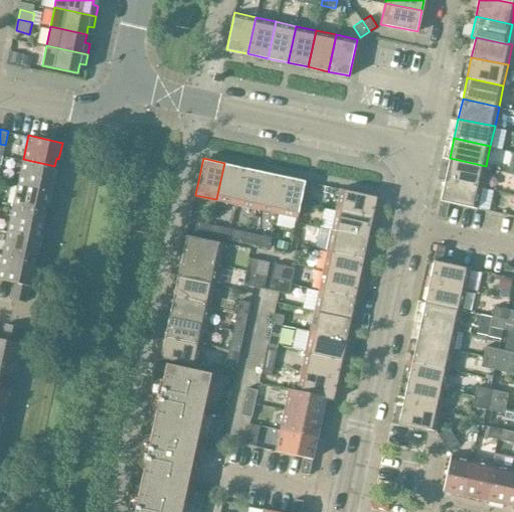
[(486,166),(450,158),(445,178),(482,186),(486,166)]
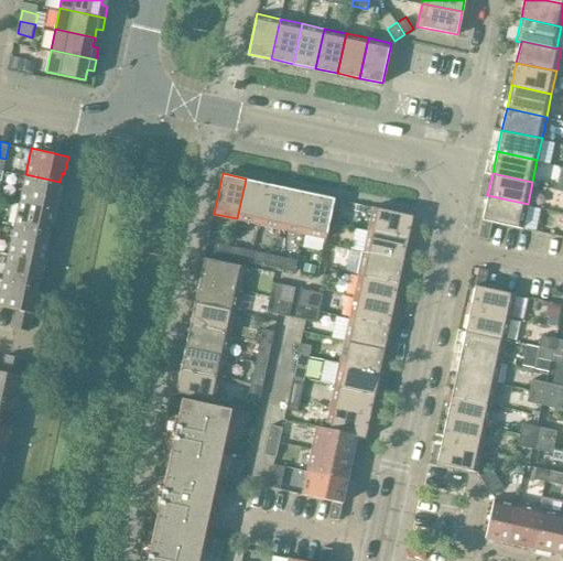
[(60,182),(25,174),(20,201),(56,208),(61,191),(58,191),(60,182)]
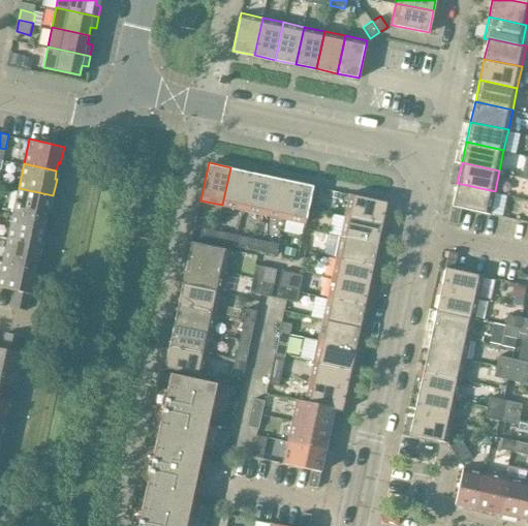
[(251,172),(230,167),(222,205),(243,209),(251,172)]
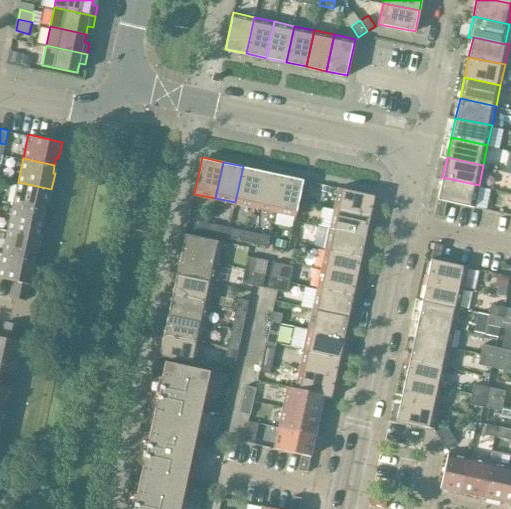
[(263,170),(243,166),(235,202),(255,207),(263,170)]
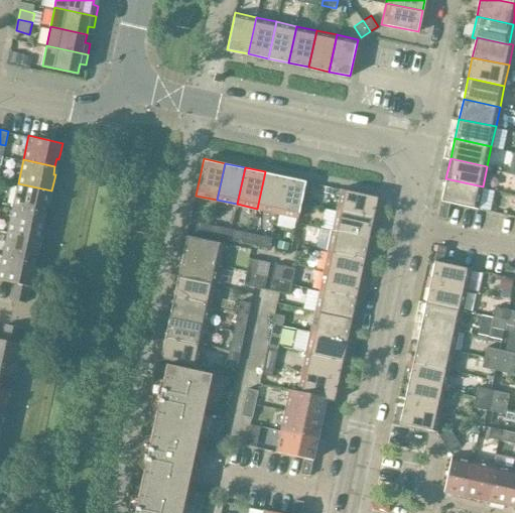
[(285,176),(265,171),(257,209),(277,213),(285,176)]
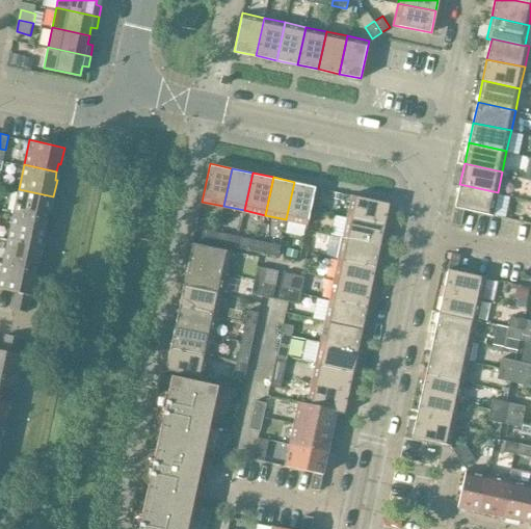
[(316,186),(294,182),(286,219),(308,225),(316,186)]
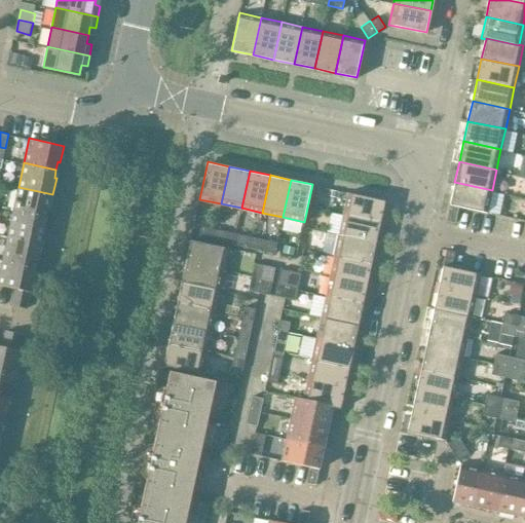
[(492,190),(454,182),(446,220),(455,222),(459,206),(487,212),(492,190)]
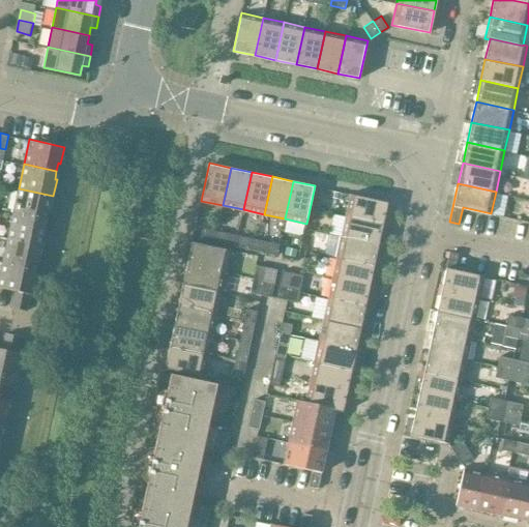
[(53,196),(19,188),(13,212),(46,220),(48,211),(50,212),(53,196)]
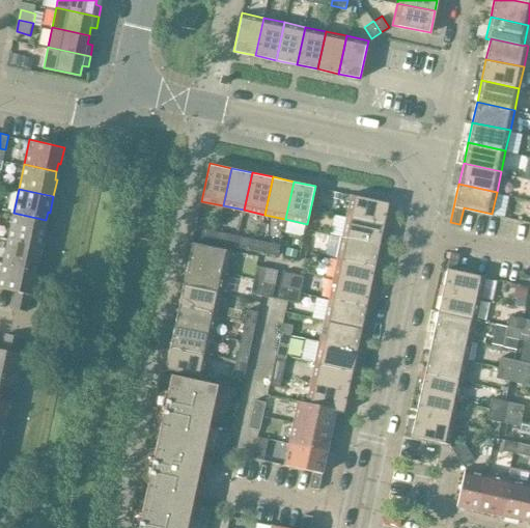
[(389,202),(352,194),(346,216),(384,224),(389,202)]
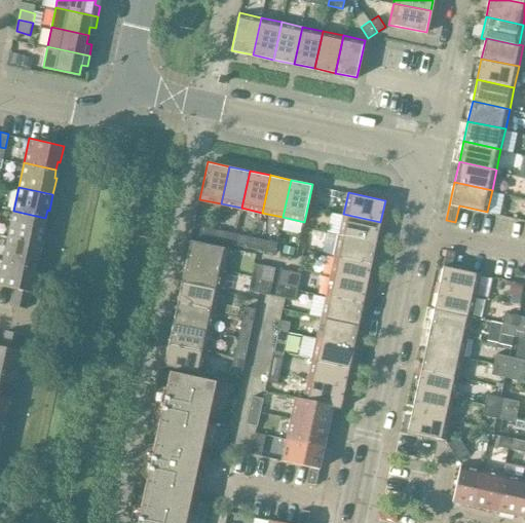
[(45,218),(13,211),(8,235),(42,243),(46,226),(43,226),(45,218)]
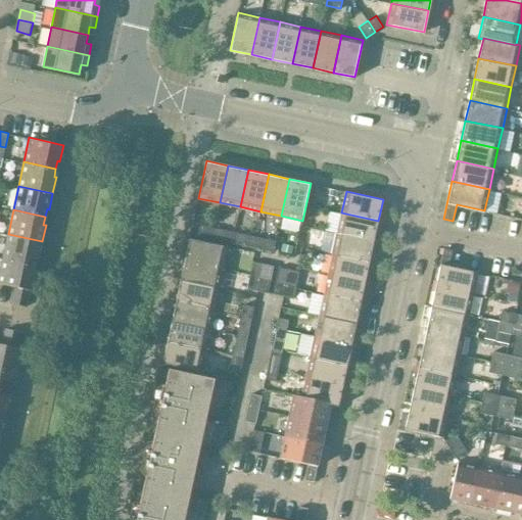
[(378,221),(341,213),(337,233),(374,241),(378,221)]
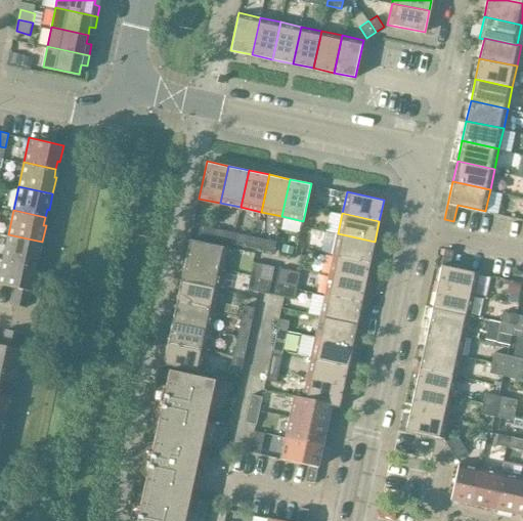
[(215,227),(201,224),(199,235),(213,239),(215,227)]
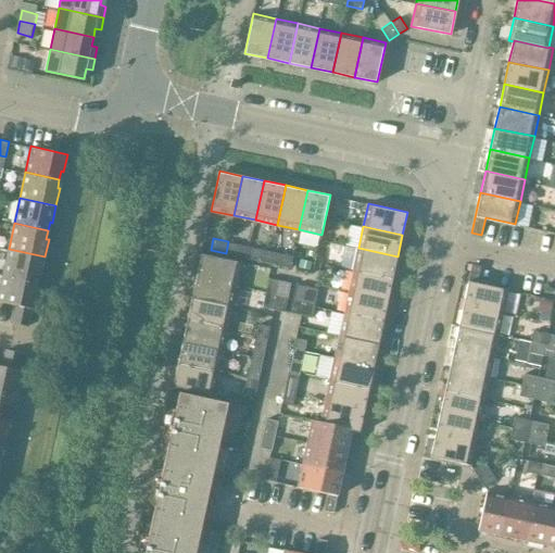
[(242,244),(228,241),(226,253),(240,256),(242,244)]
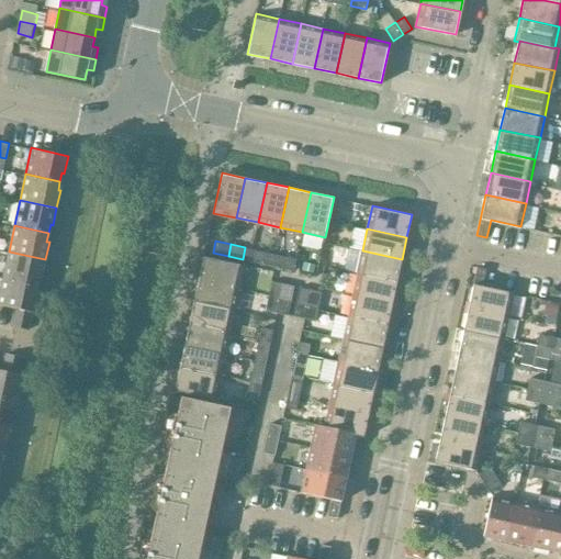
[(275,254),(253,249),(250,260),(271,265),(275,254)]
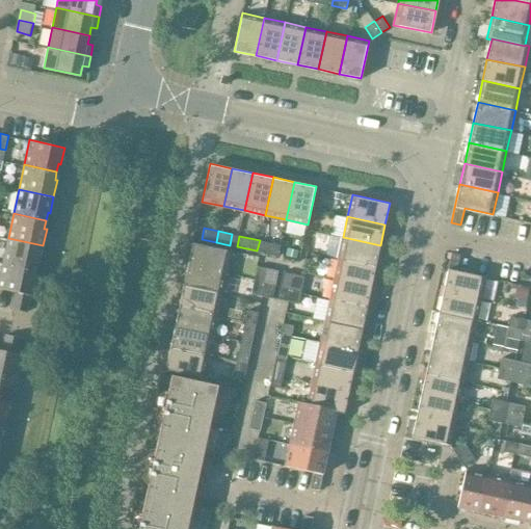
[(380,245),(343,237),(338,258),(376,265),(380,245)]
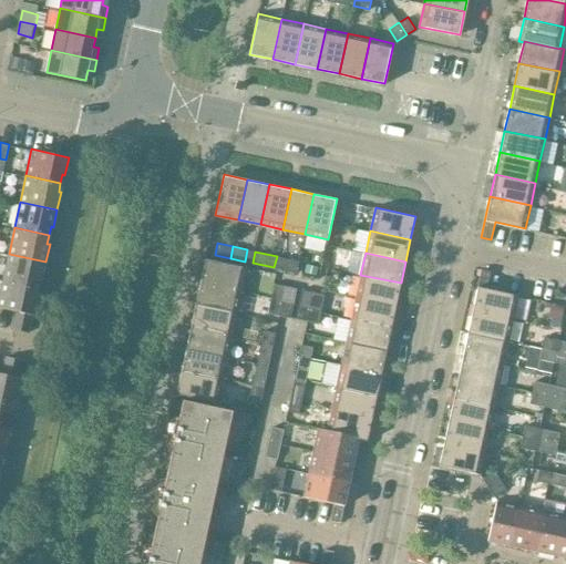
[(45,262),(9,254),(3,279),(38,287),(40,278),(42,279),(45,262)]
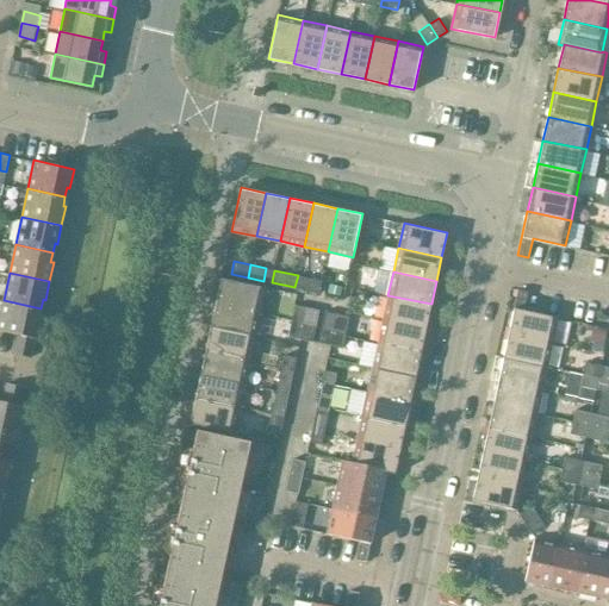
[(322,280),(298,275),(294,287),(318,293),(322,280)]
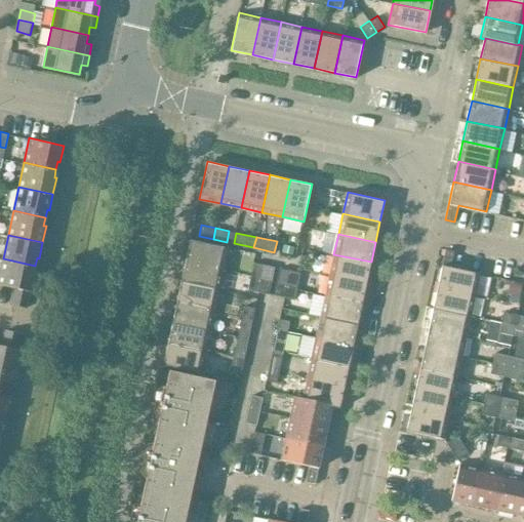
[(191,239),(186,261),(223,269),(228,247),(191,239)]
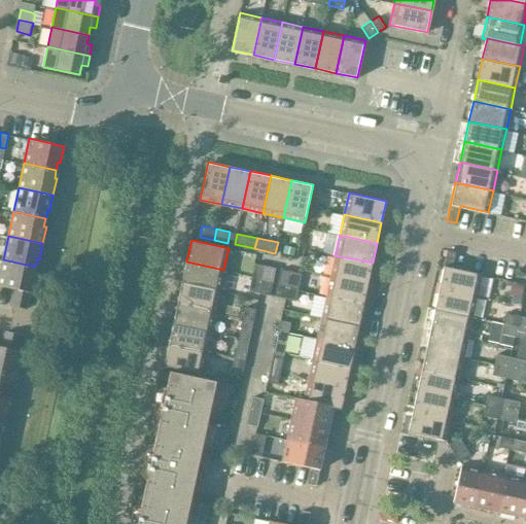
[(448,249),(440,287),(477,295),(481,274),(453,268),(456,251),(448,249)]
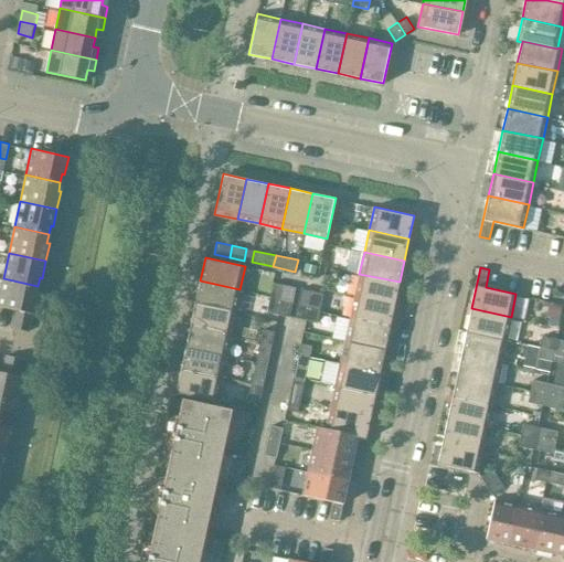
[(400,282),(359,274),(354,296),(395,304),(400,282)]
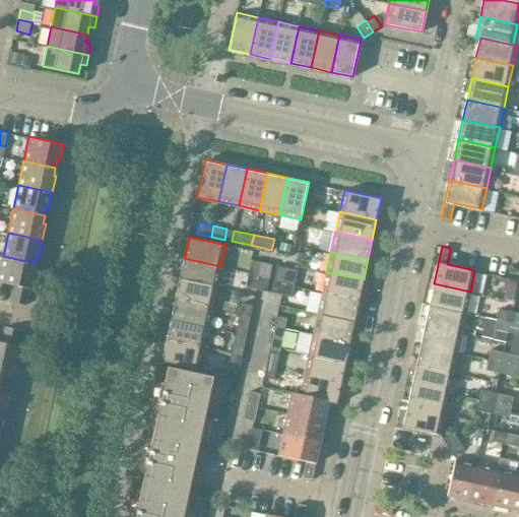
[(35,263),(3,256),(0,268),(0,280),(15,284),(11,301),(25,304),(29,287),(31,288),(36,271),(33,271),(35,263)]
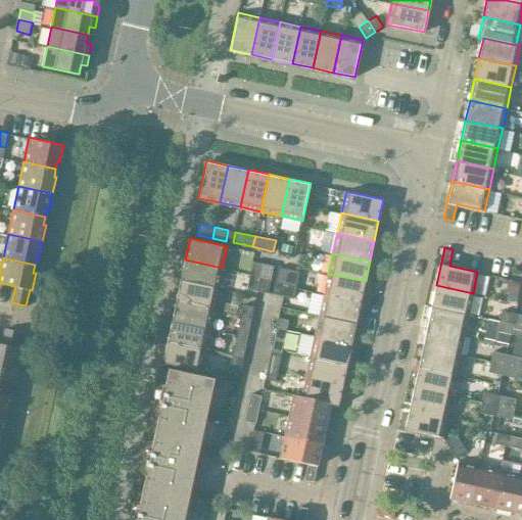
[(222,268),(185,260),(181,280),(218,288),(222,268)]
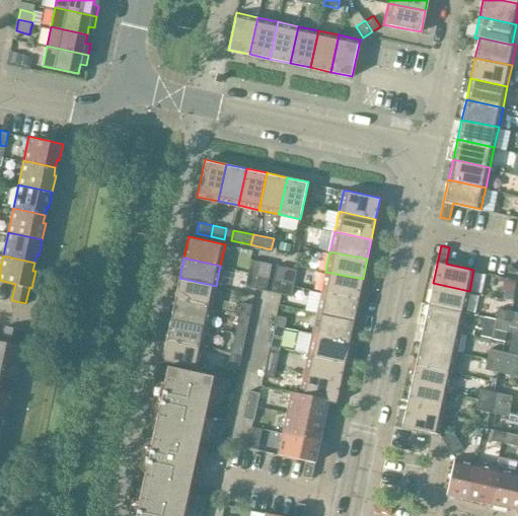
[(272,264),(251,259),(248,272),(269,276),(272,264)]
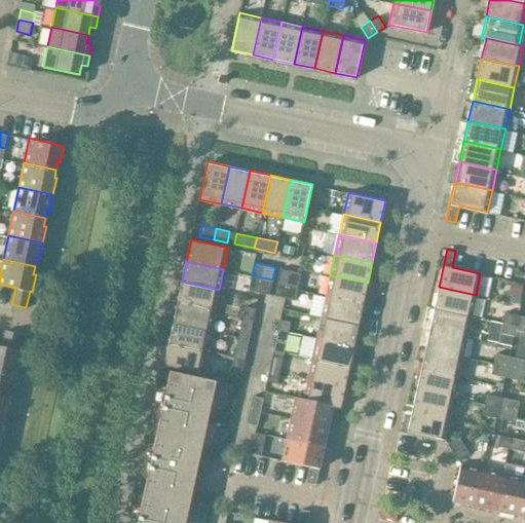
[(280,268),(276,285),(298,290),(301,272),(280,268)]
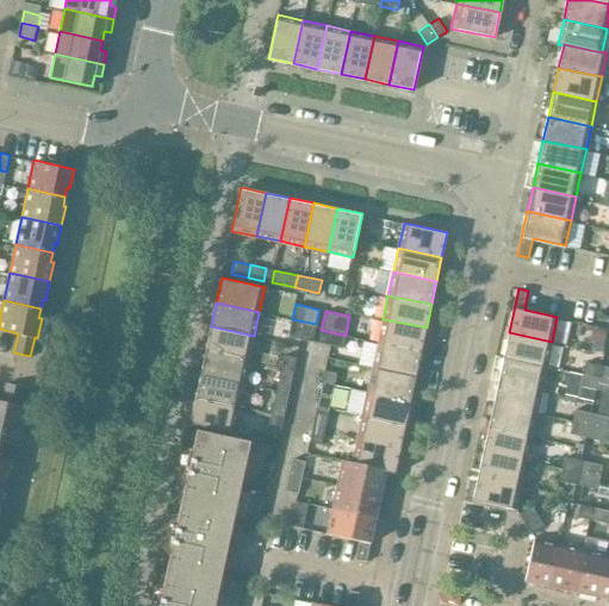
[(316,324),(292,319),(289,336),(312,341),(316,324)]
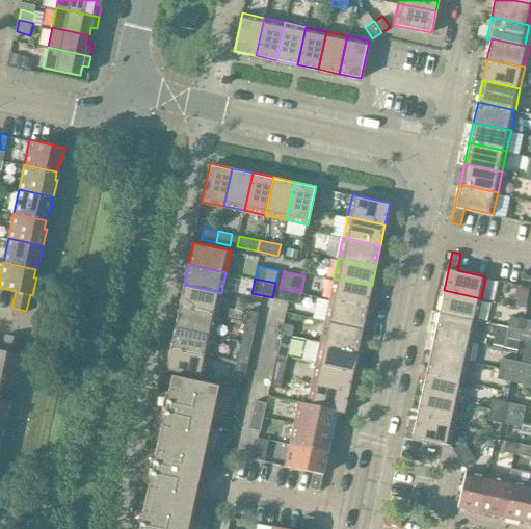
[(372,286),(334,279),(329,298),(367,307),(372,286)]
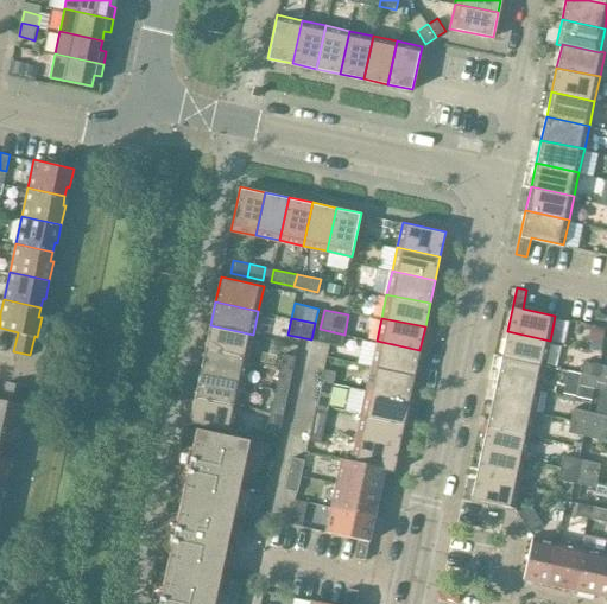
[(253,335),(210,325),(206,349),(248,358),(253,335)]
